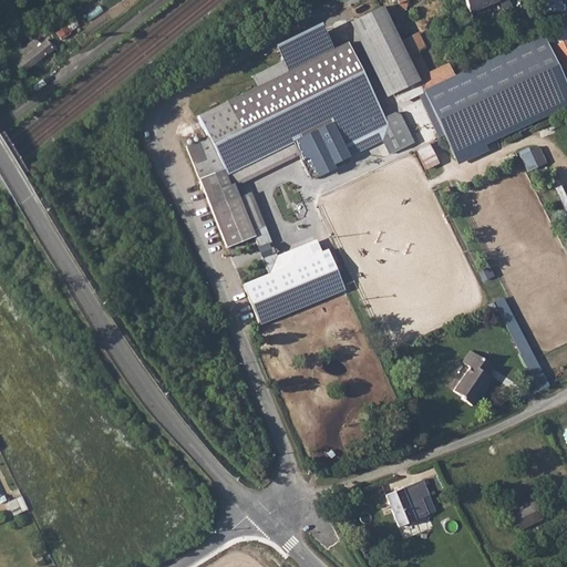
[(497,0),(463,0),(470,12),(497,0)]
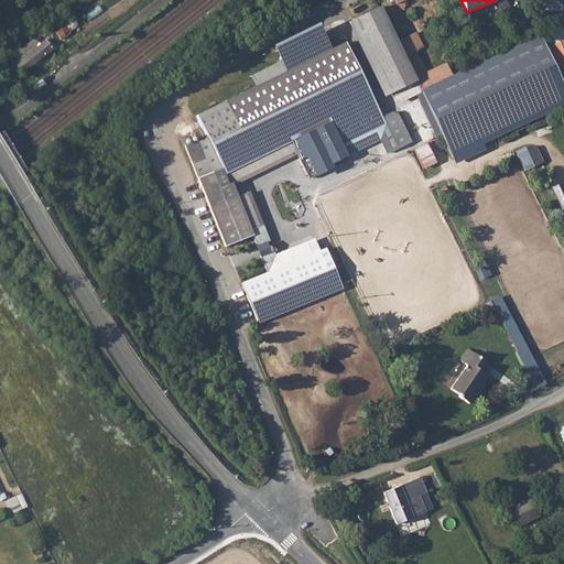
[(380,8),(355,21),(391,95),(418,82),(398,43),(380,8)]
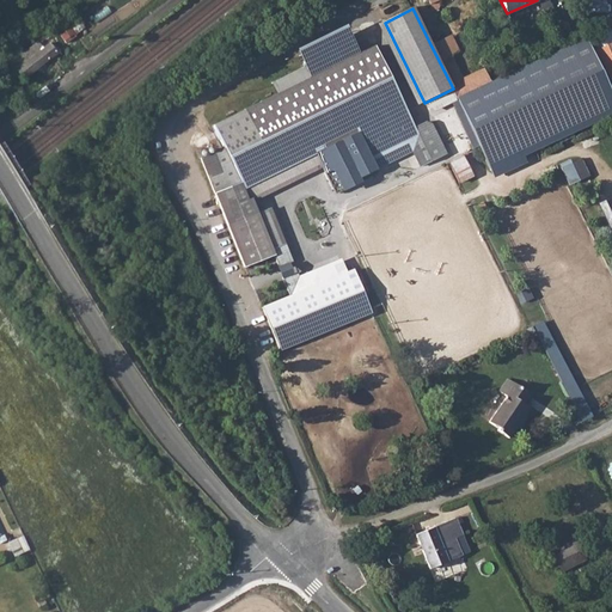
[(598,49),(593,51),(607,81),(611,87),(611,86),(611,37),(606,23),(591,30),(598,49)]
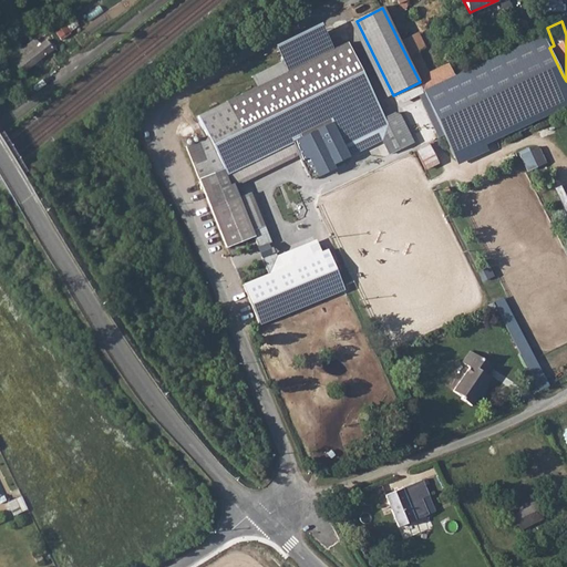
[(64,27),(57,32),(62,39),(70,32),(64,27)]
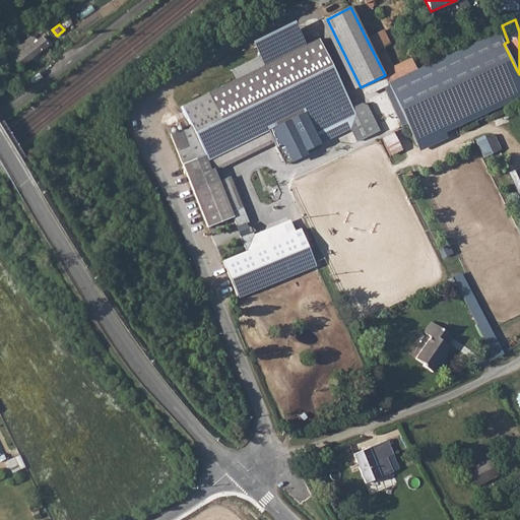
[(236,149),(208,163),(212,172),(216,173),(217,174),(224,170),(222,166),(274,140),(275,144),(284,161),(291,165),(318,151),(316,146),(319,144),(316,136),(356,115),(353,110),(319,41),(305,48),(293,26),(251,46),(259,59),(231,73),(236,82),(209,95),(236,149)]
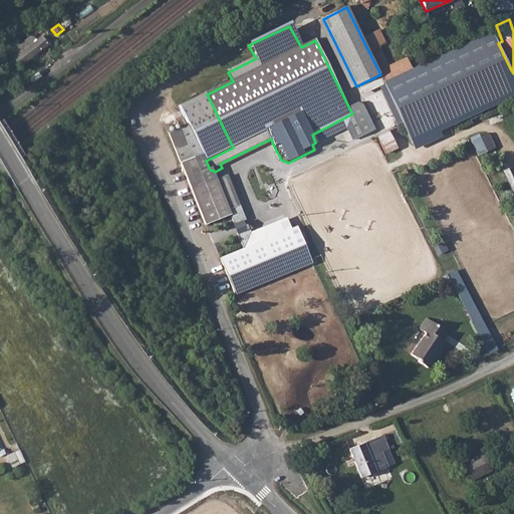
[(362,39),(380,74),(403,63),(402,61),(390,67),(379,47),(387,44),(379,30),(362,39)]
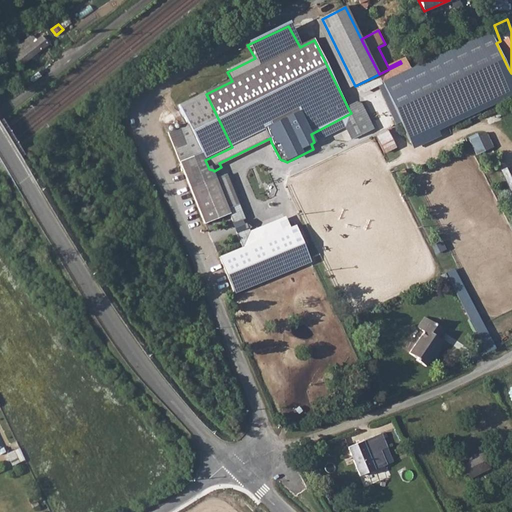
[(496,43),(490,30),(412,67),(372,87),(392,130),(397,127),(410,154),(435,142),(432,136),(511,97),(511,75),(511,73),(508,68),(496,43)]
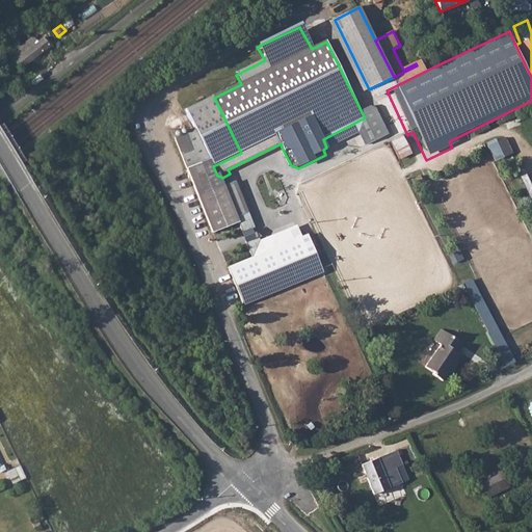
[(19,44),(8,52),(14,59),(12,60),(21,70),(50,46),(43,36),(37,41),(33,35),(20,46),(19,44)]
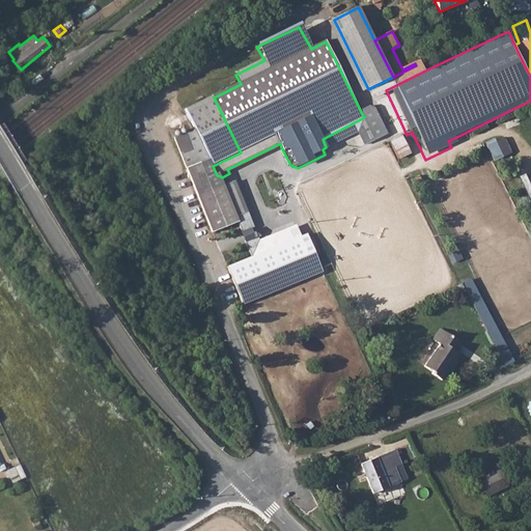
[(422,59),(415,63),(416,65),(393,77),(368,89),(369,96),(386,90),(427,70),(422,59)]
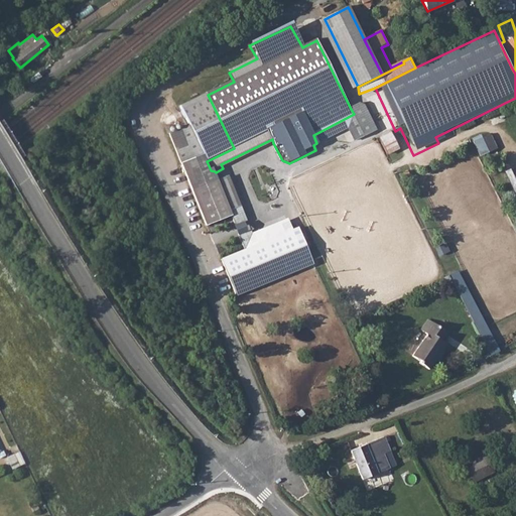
[(211,170),(207,161),(234,148),(208,95),(179,108),(187,127),(181,130),(194,160),(181,165),(208,228),(240,214),(235,203),(228,206),(219,182),(215,171),(211,170)]
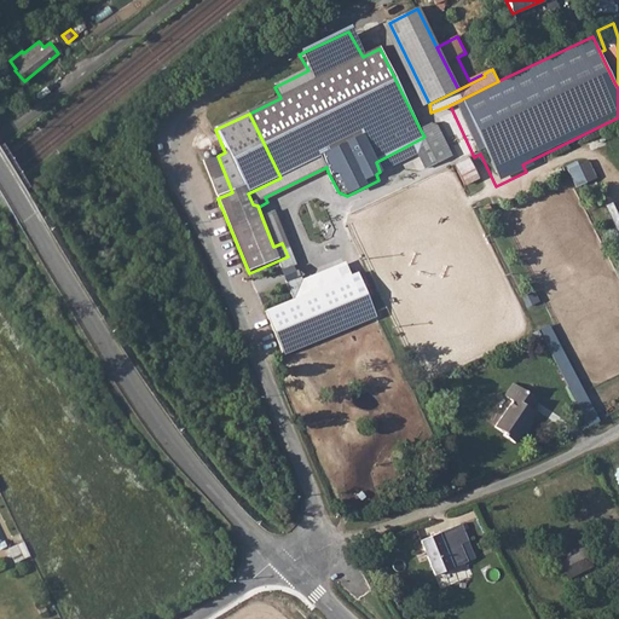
[(421,131),(424,137),(438,165),(452,158),(434,123),(421,131)]
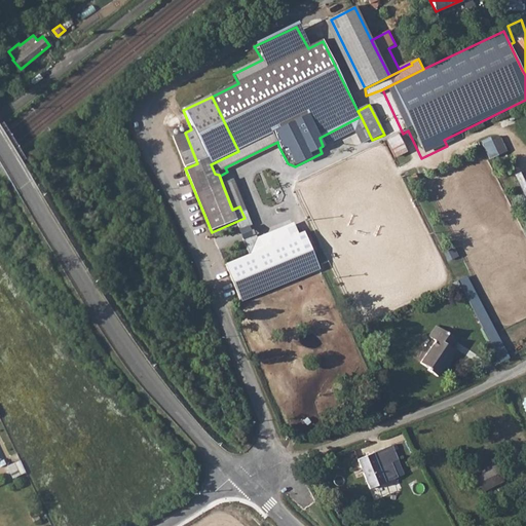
[(361,116),(320,138),(323,146),(355,132),(363,145),(372,140),(361,116)]
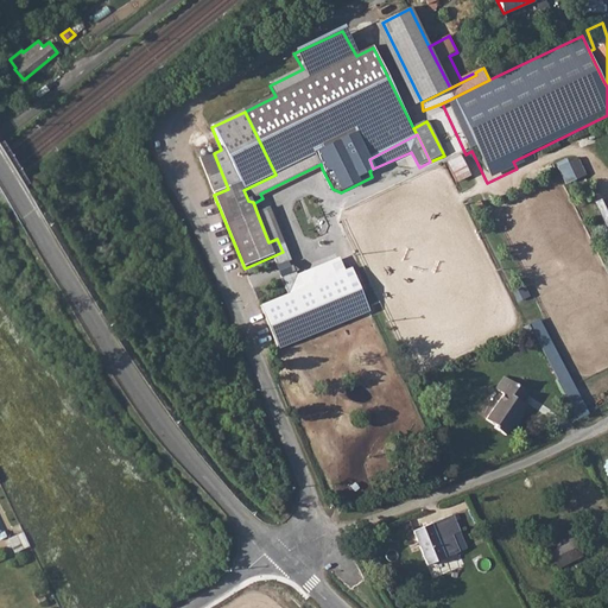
[(447,158),(456,182),(473,175),(463,152),(447,158)]
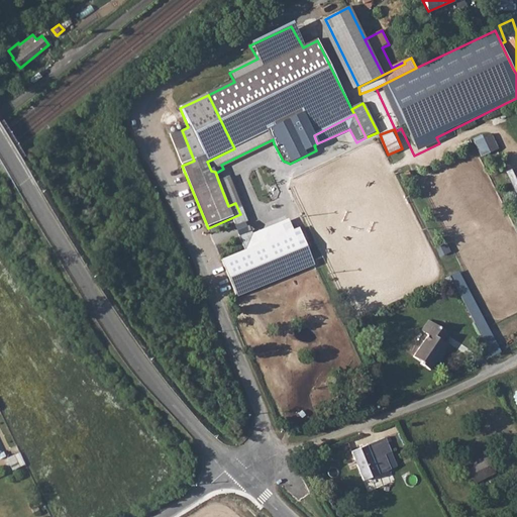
[(170,136),(182,166),(194,161),(182,130),(170,136)]
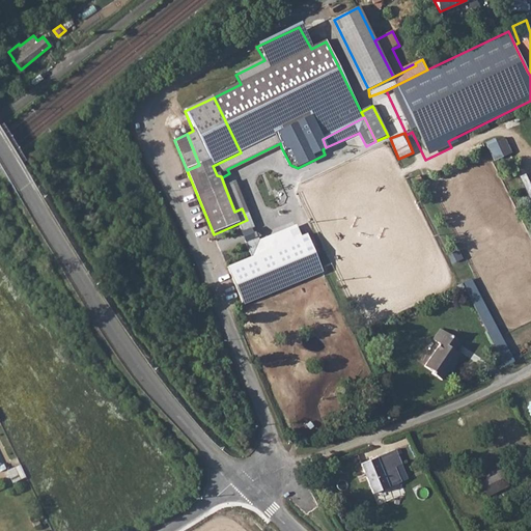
[(505,135),(487,143),(496,160),(513,151),(505,135)]
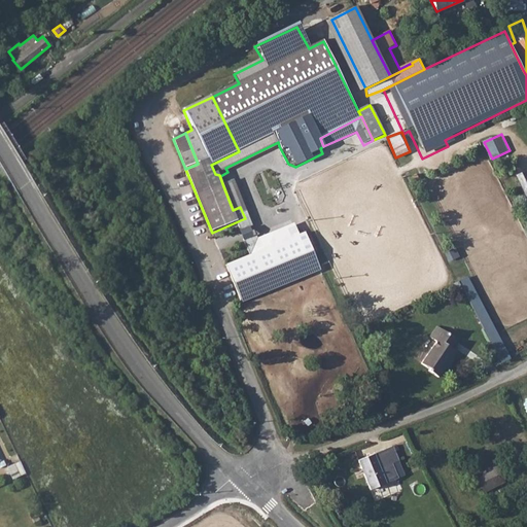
[(225,168),(227,172),(279,146),(278,142),(225,168)]
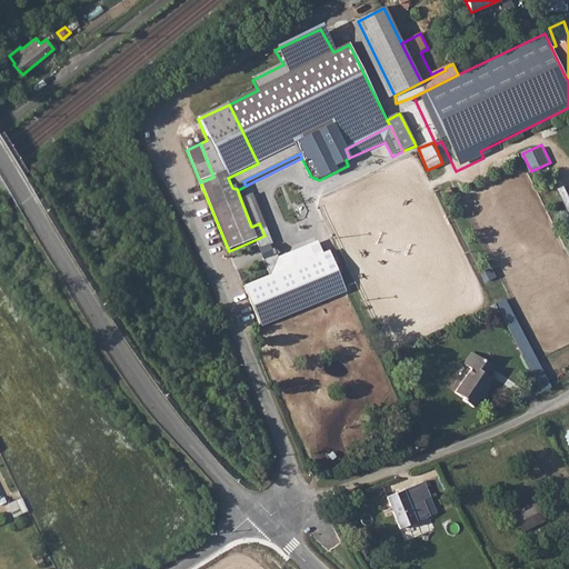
[(251,227),(259,223),(249,198),(241,201),(251,227)]
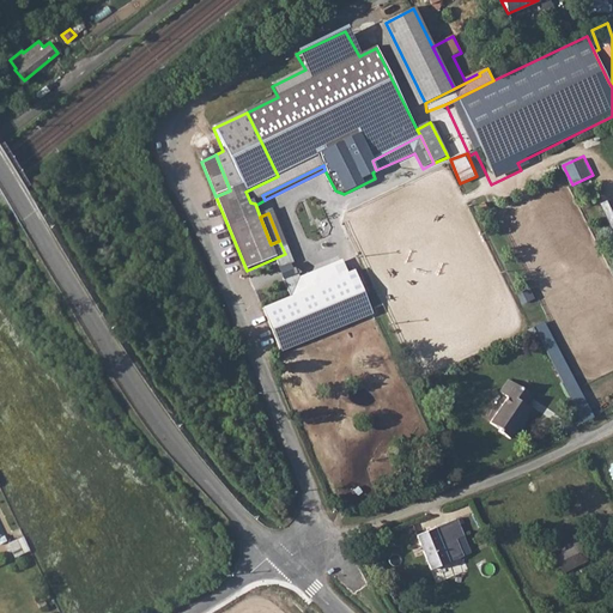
[(345,271),(265,309),(285,352),(366,314),(345,271)]
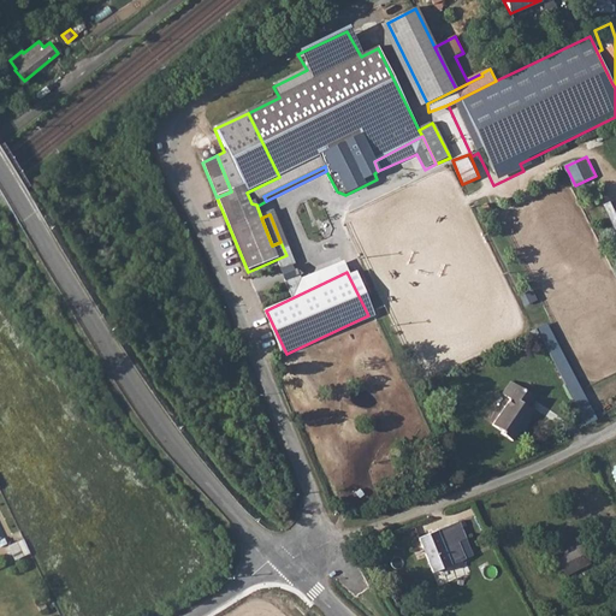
[(529,406),(516,397),(523,388),(511,379),(503,392),(510,397),(492,422),(502,428),(501,431),(511,439),(525,421),(526,422),(534,410),(529,406)]
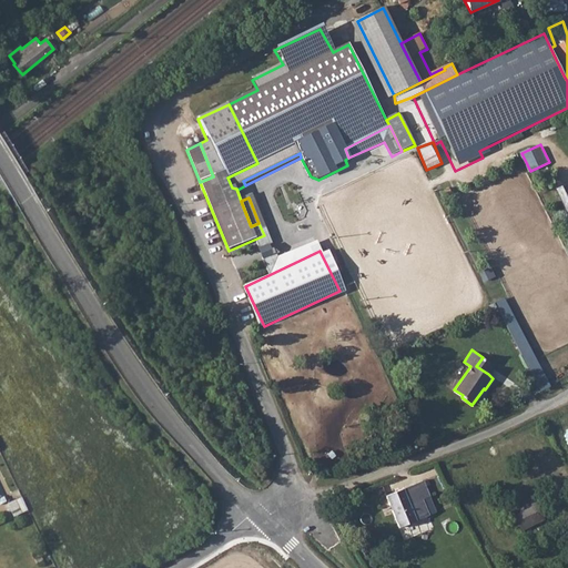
[(483,357),(476,366),(488,374),(494,365),(483,357)]
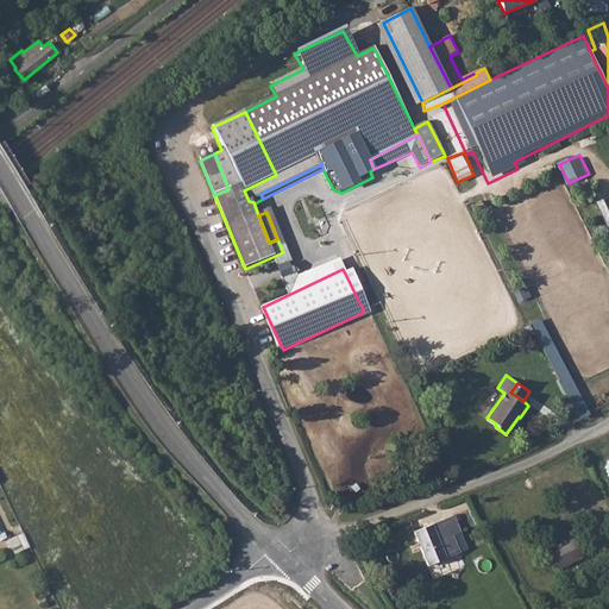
[(444,518),(415,531),(429,565),(460,551),(452,535),(462,532),(452,514),(444,518)]
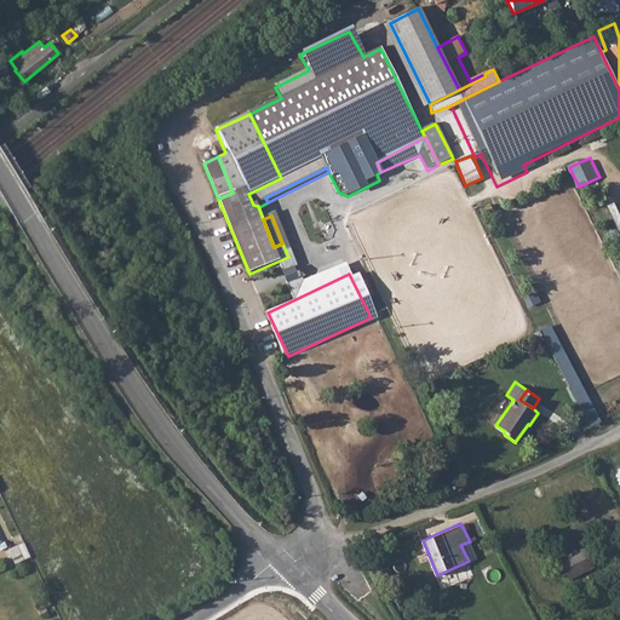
[(11,549),(16,562),(32,556),(26,543),(11,549)]
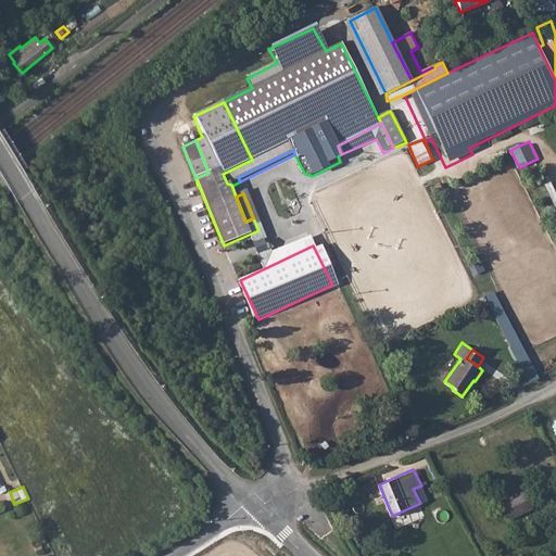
[(521,488),(500,498),(512,519),(532,508),(521,488)]
